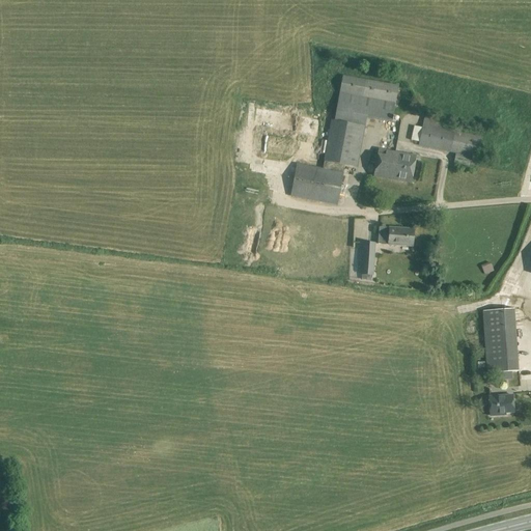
[(337,205),(343,173),(344,164),(357,167),(364,128),(366,119),(391,123),(398,86),(342,76),(334,119),(331,118),(324,160),(324,161),(323,169),(297,164),(290,197),(337,205)]
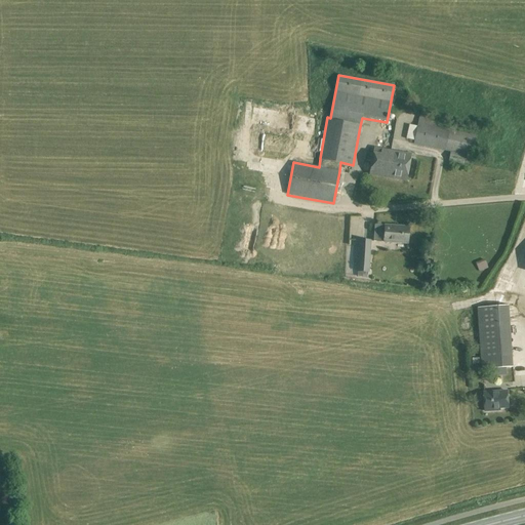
[(448,162),(463,165),(466,156),(472,157),(477,135),(436,127),(437,119),(419,116),(413,145),(450,152),(448,162)]
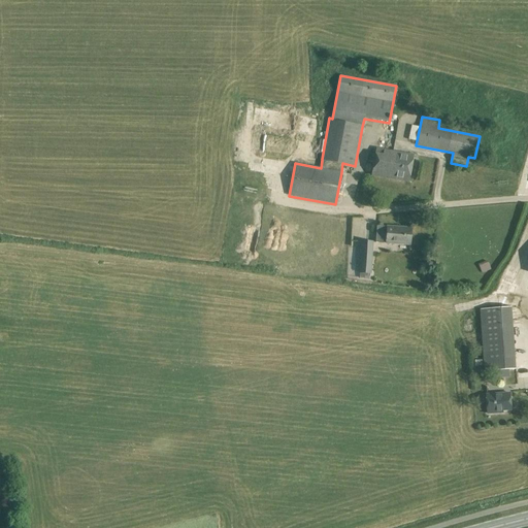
[(408,183),(414,156),(376,149),(370,175),(408,183)]
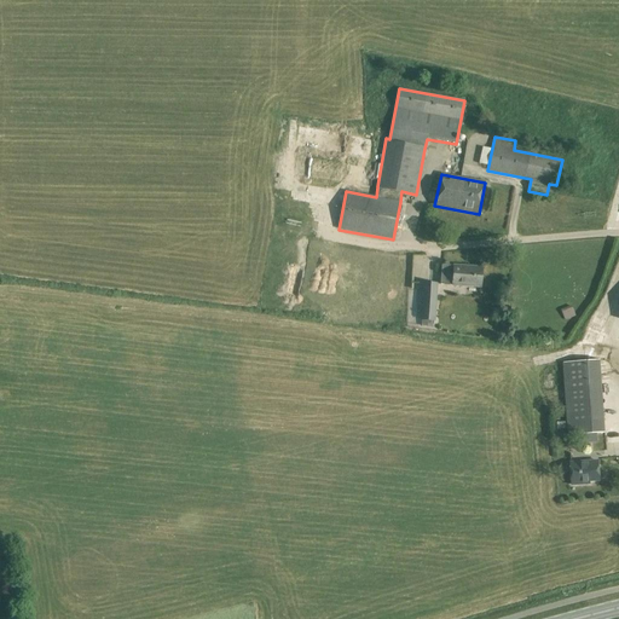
[(480,288),(482,267),(441,265),(440,285),(480,288)]
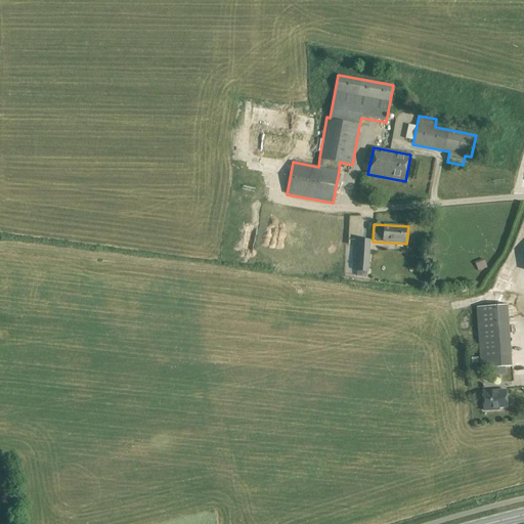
[(368,272),(370,241),(358,239),(356,271),(368,272)]
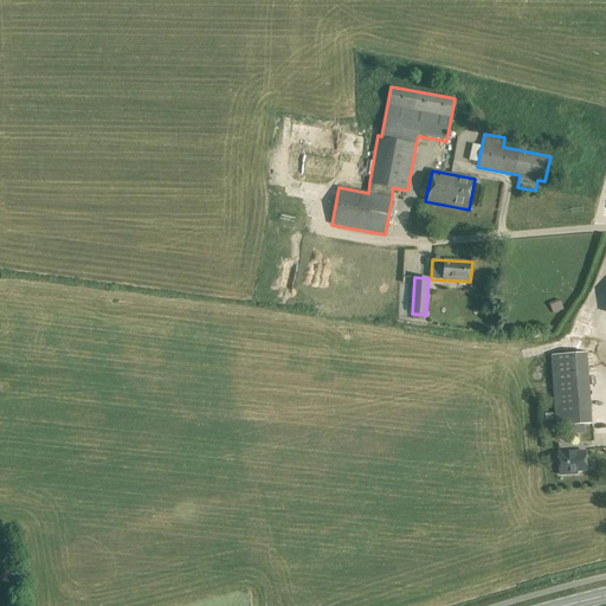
[(563,310),(560,300),(549,304),(554,314),(563,310)]
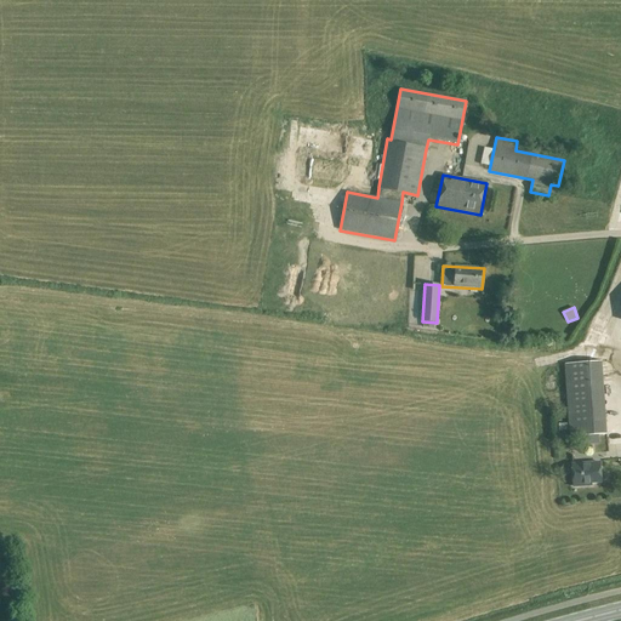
[(603,362),(565,364),(570,438),(608,436),(603,362)]
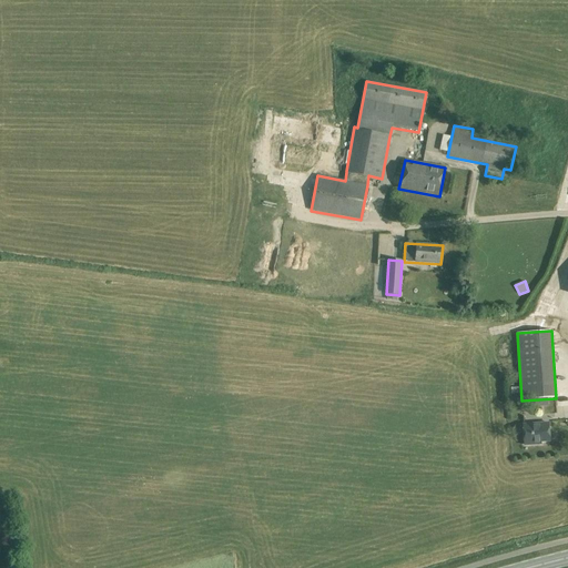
[(550,442),(549,424),(524,425),(525,445),(536,445),(535,443),(550,442)]
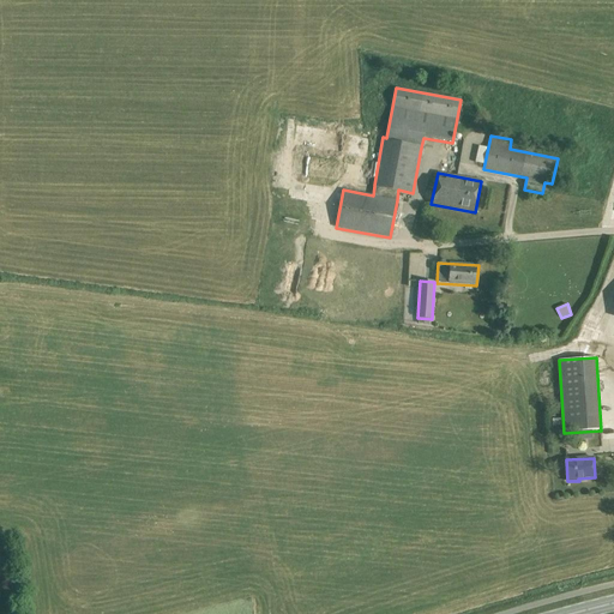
All buildings are outlined.
